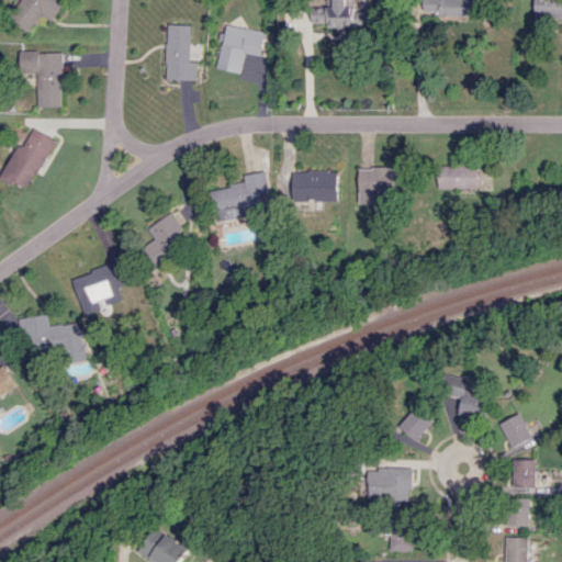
[(51,21),(64,0),(17,0),(7,14),(30,30),(41,13),(51,21)]
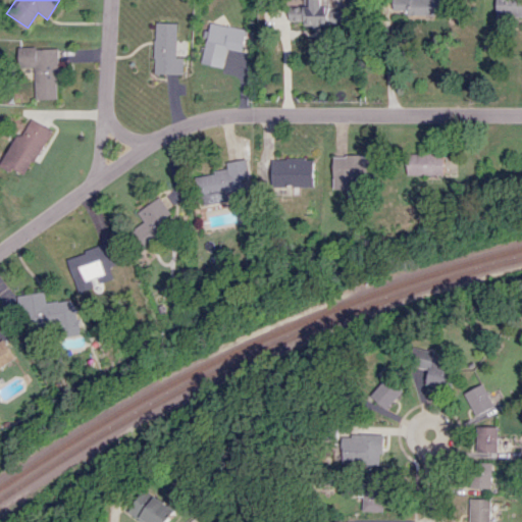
[(351,10),(329,10),(328,0),(309,0),(310,6),(290,6),(290,21),(304,21),(304,24),(351,24),(351,10)]
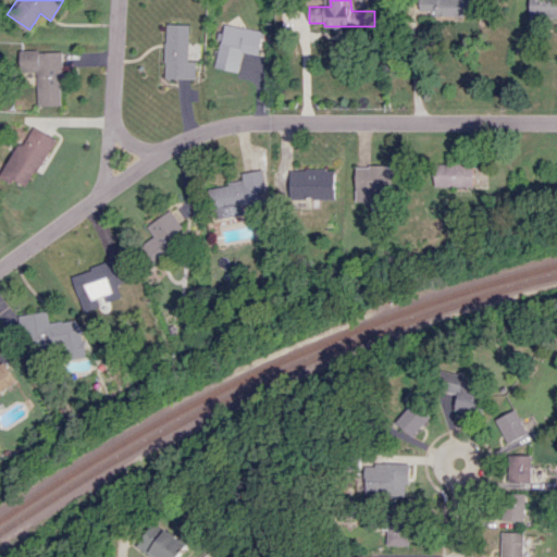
[(435,15),(474,16),(474,0),(419,0),(419,10),(435,10),(435,15)]
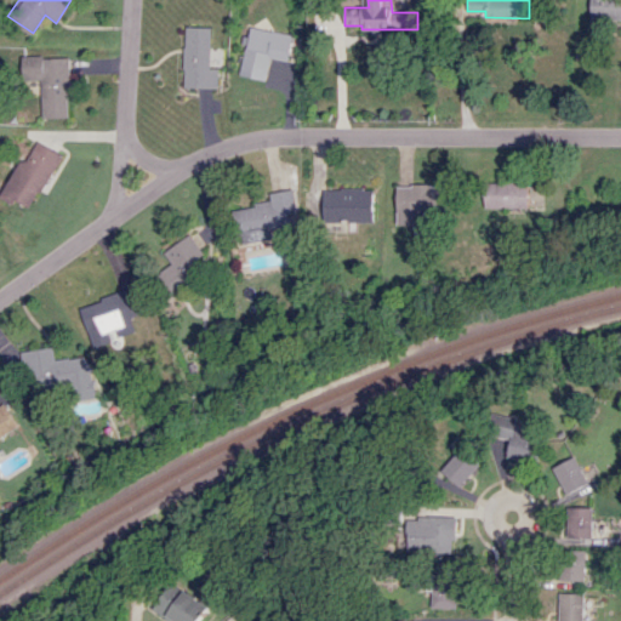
[(210,68),(211,27),(183,27),(182,87),(217,87),(217,68),(210,68)]
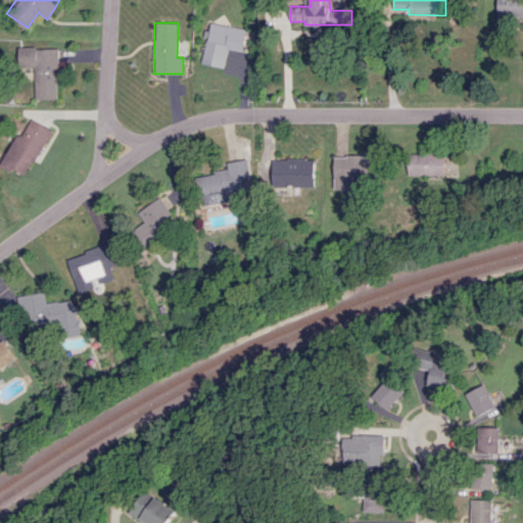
[(202,63),(224,66),(227,48),(243,51),(247,29),(209,22),(202,63)]
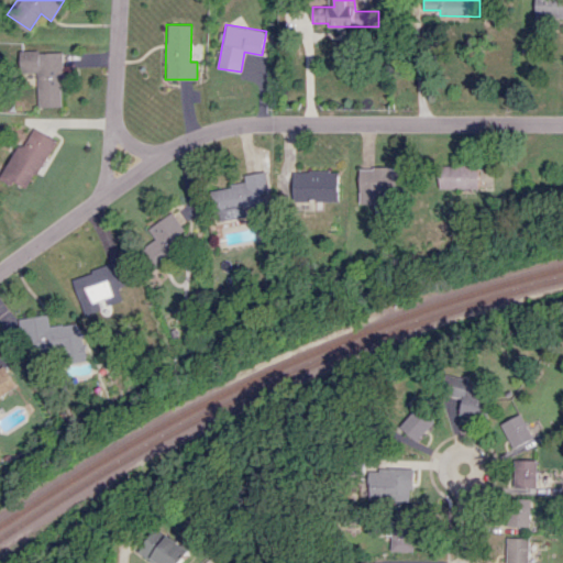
[(63,106),(62,51),(19,52),(19,73),(36,73),(37,107),(63,106)]
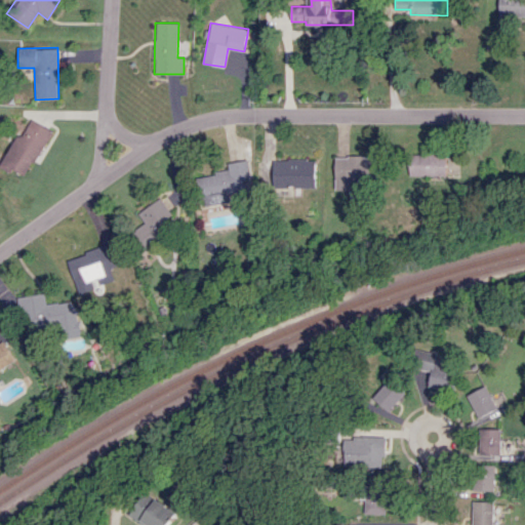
[(1,167),(12,172),(13,169),(27,176),(51,129),(28,117),(1,167)]
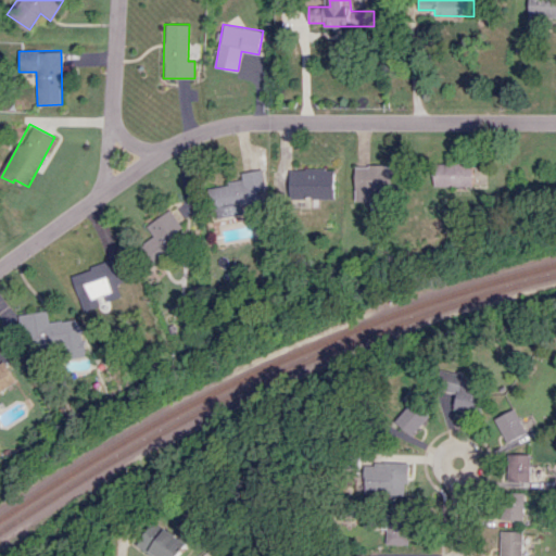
[(433,186),(483,187),(483,163),(433,163),(433,186)]
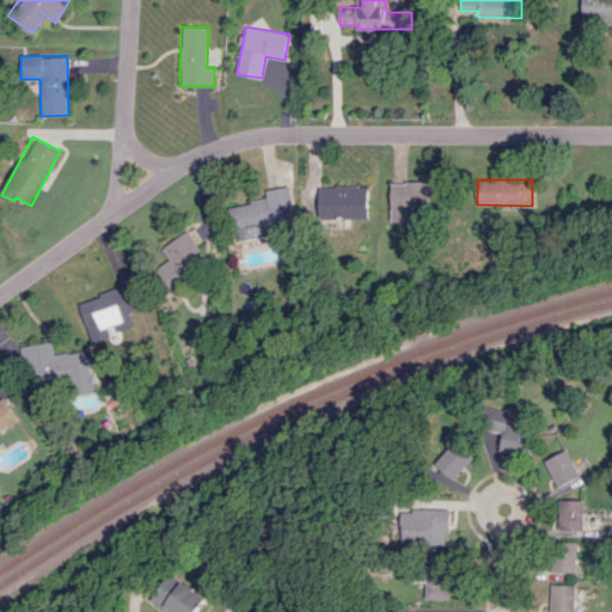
[(390,182),(390,221),(414,221),(414,210),(441,210),(441,182),(390,182)]
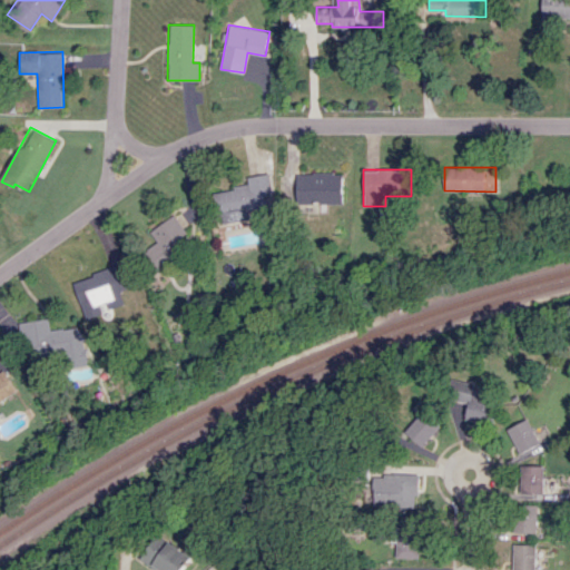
[(214,190),(219,225),(251,219),(248,209),(266,207),(265,196),(273,195),(269,173),(247,176),(248,185),(214,190)]
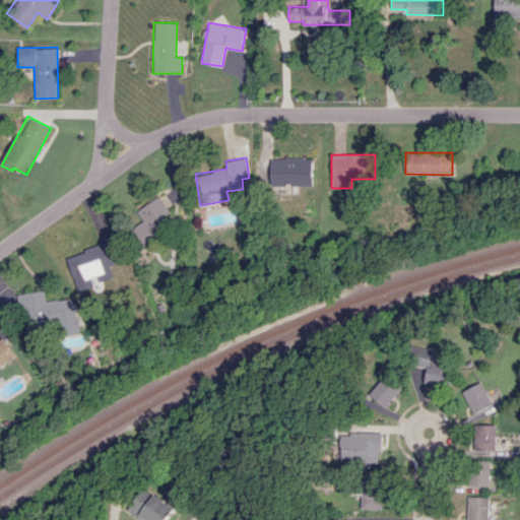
[(312,186),(312,157),(270,157),(270,185),(312,186)]
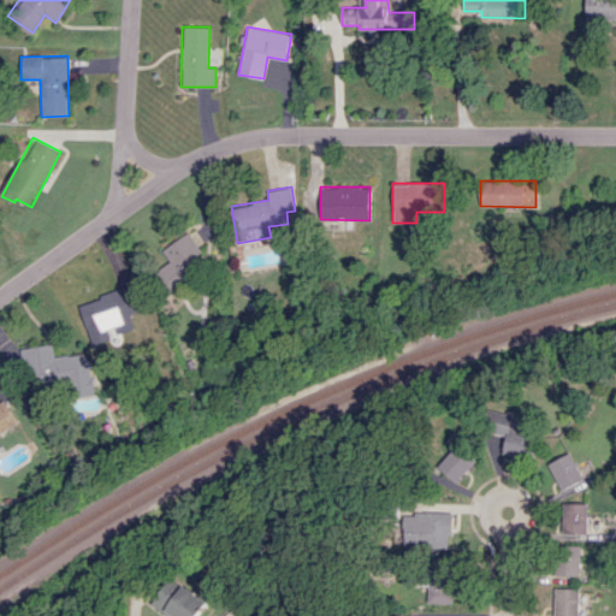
[(200,252),(189,232),(161,249),(170,261),(158,268),(172,291),(203,272),(194,255),(200,252)]
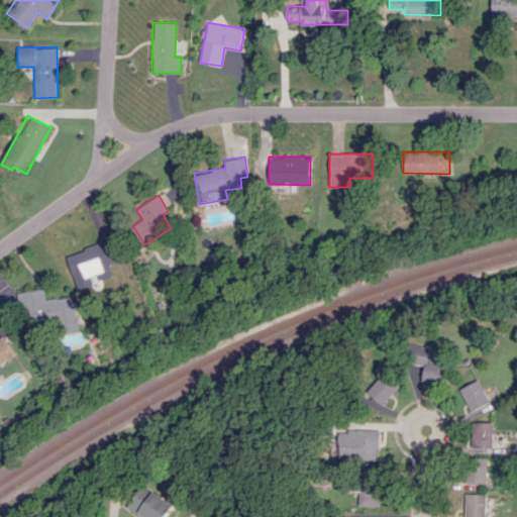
[(65,254),(72,277),(94,270),(97,281),(113,276),(109,263),(118,260),(112,239),(65,254)]
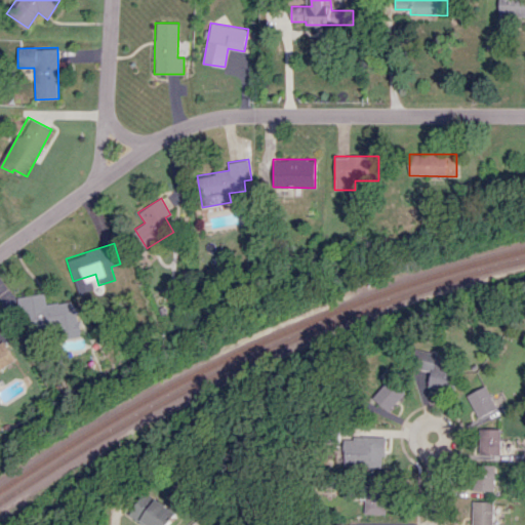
[(0,368),(13,361),(2,340),(0,341),(0,368)]
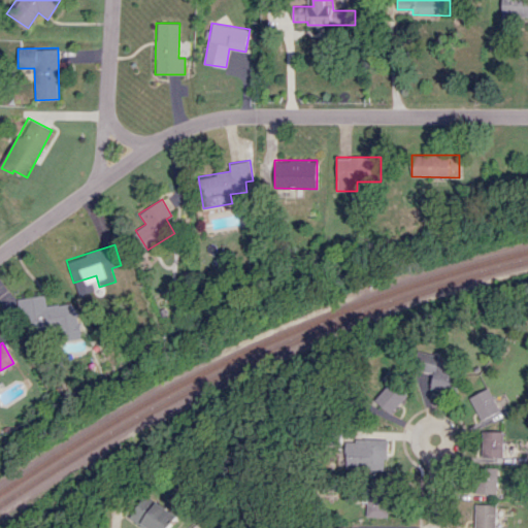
[(431,388),(455,392),(459,369),(438,366),(440,355),(422,352),(419,370),(434,373),(431,388)]
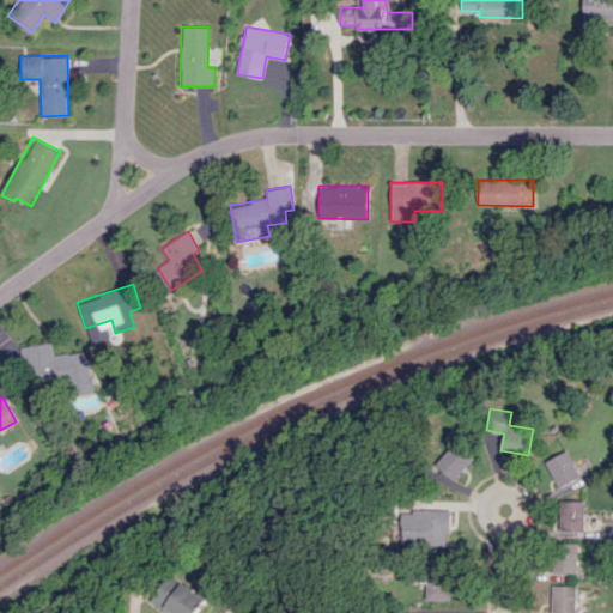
[(436,463),(454,480),(473,459),(455,442),(436,463)]
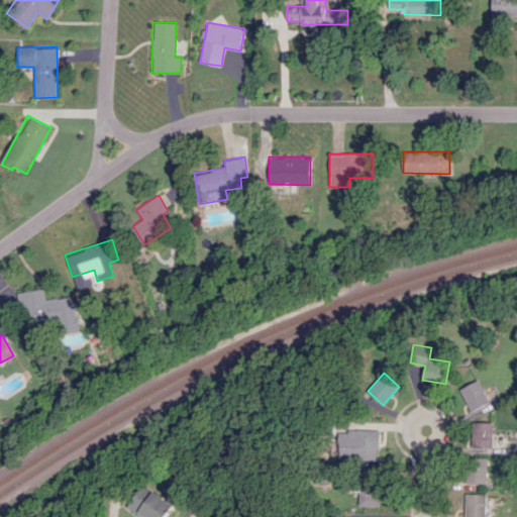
[(459,388),(470,411),(489,403),(479,380),(459,388)]
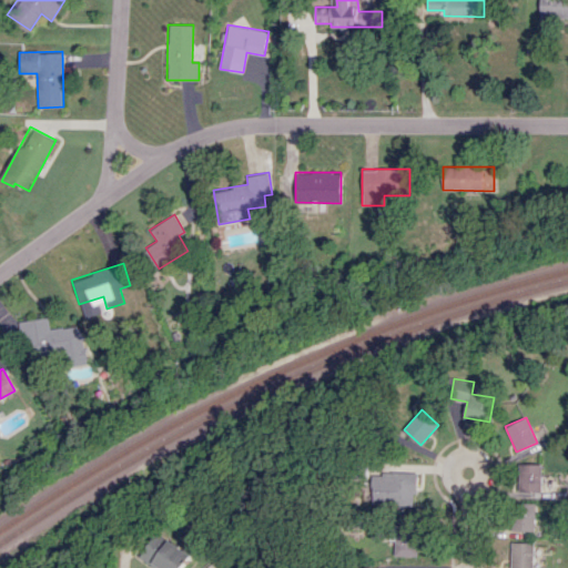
[(543,492),(544,464),(519,464),(518,490),(543,492)]
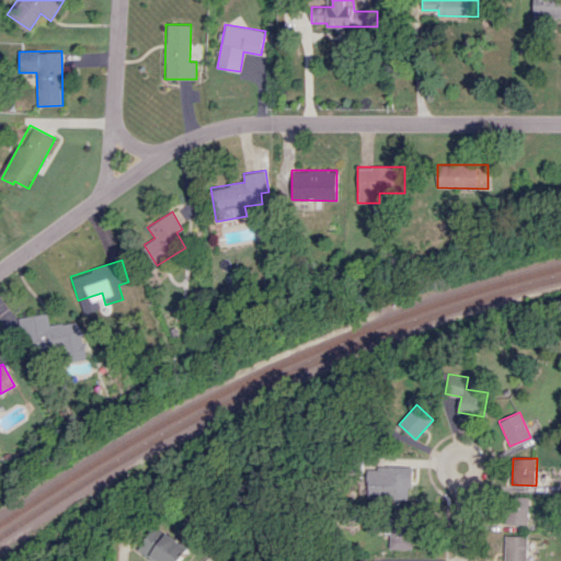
[(412,499),(412,467),(369,466),(369,497),(412,499)]
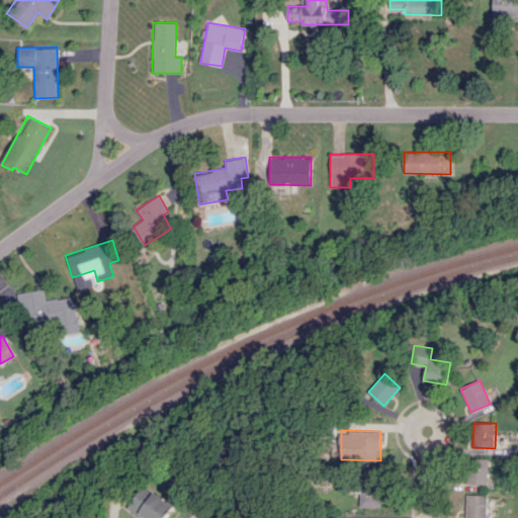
[(488,484),(489,459),(468,458),(467,484),(488,484)]
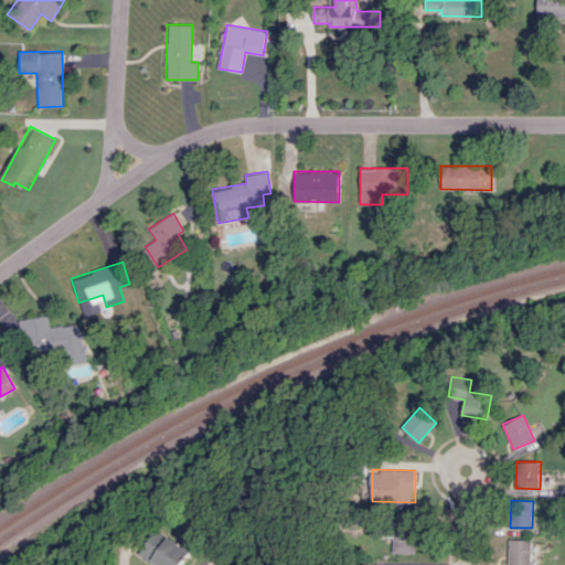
[(393,553),(415,553),(416,520),(394,519),(393,553)]
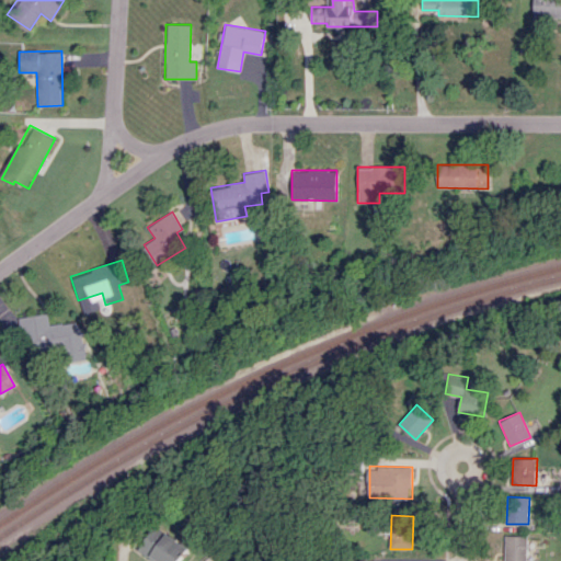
[(153,560),(180,560),(189,548),(156,526),(138,550),(153,560)]
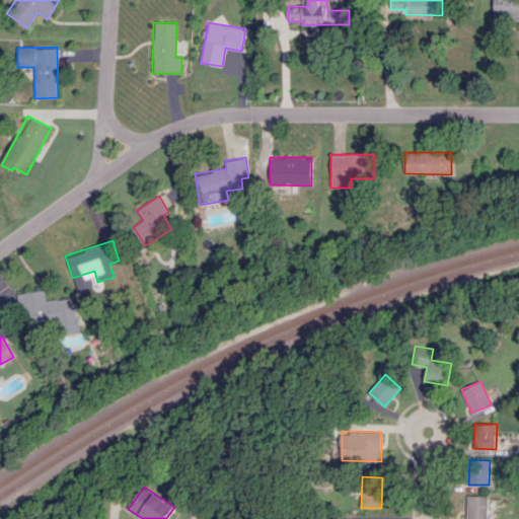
[(488,518),(489,496),(467,495),(466,518),(488,518)]
